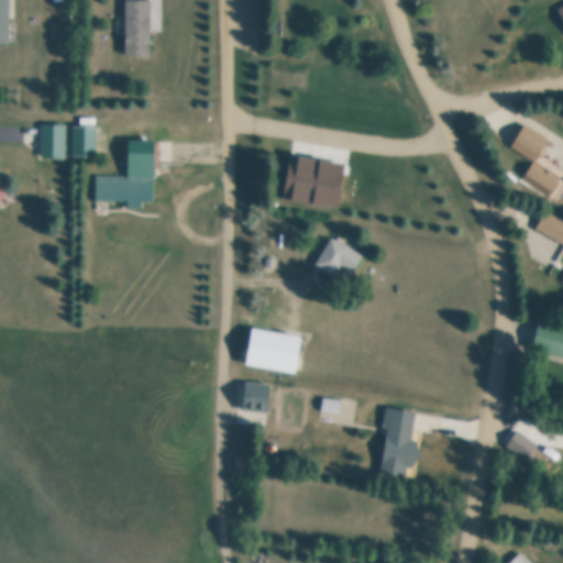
[(0,0),(10,0),(10,44),(0,44),(0,0)]
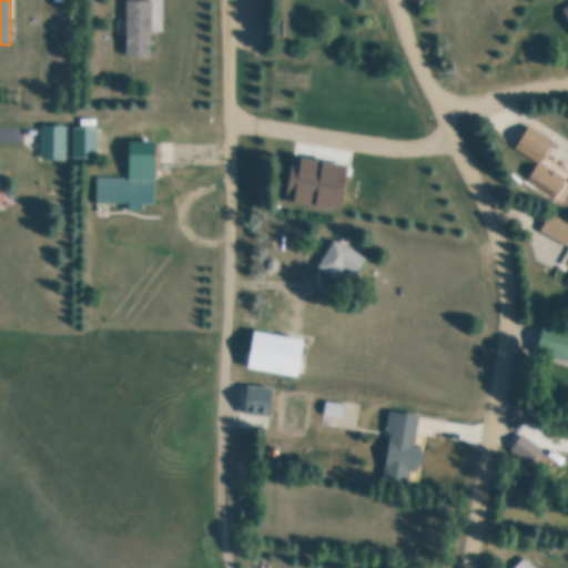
[(127,0),(152,0),(151,56),(127,56),(127,0)]
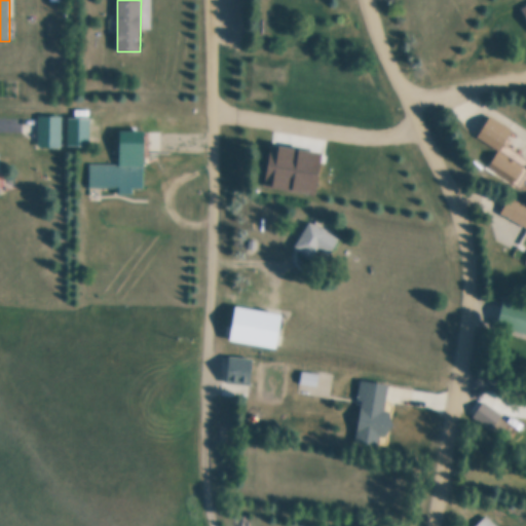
[(491,116),(514,129),(500,151),(478,138),(491,116)]
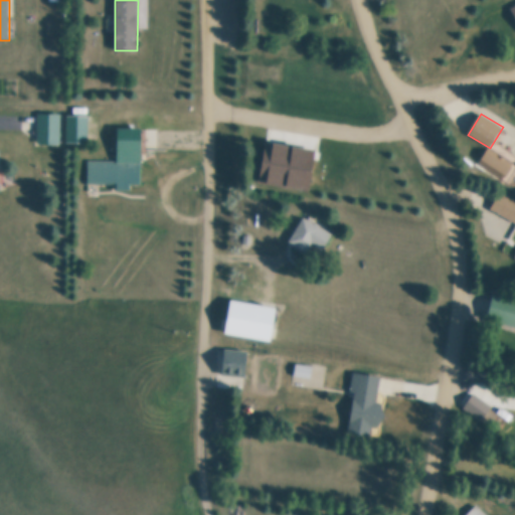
[(59,116),(59,143),(37,143),(37,116),(59,116)]
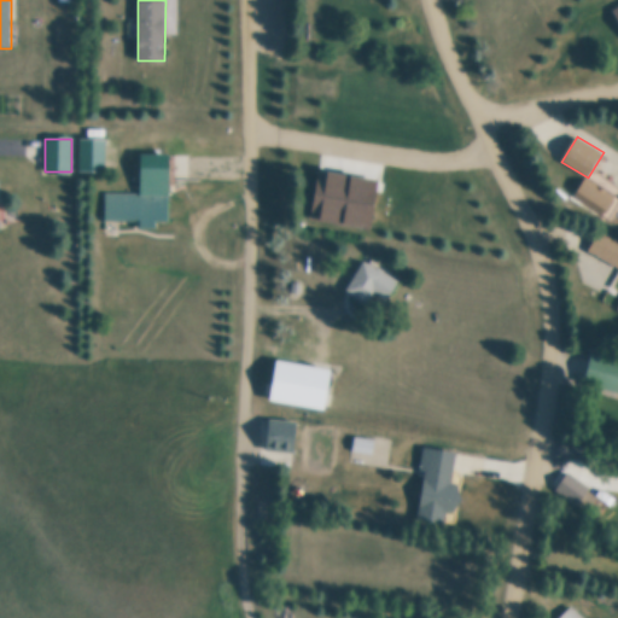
[(106,139),(106,172),(79,172),(80,139),(106,139)]
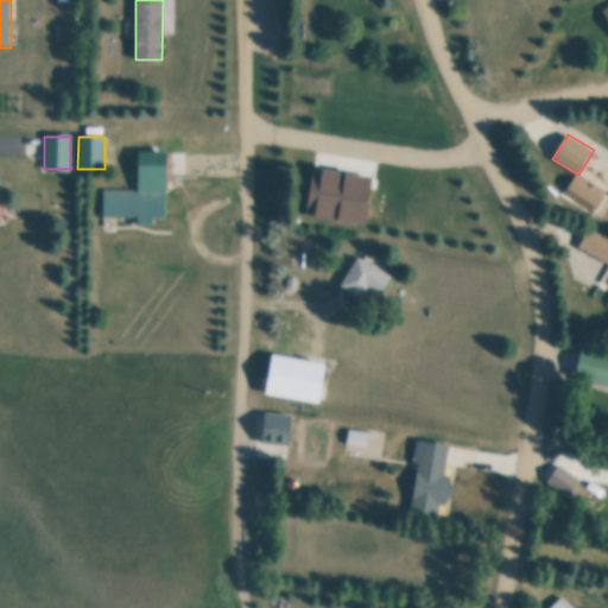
[(137,151),(168,151),(168,219),(153,219),(153,228),(137,227),(137,219),(102,219),(103,190),(137,191),(137,151)]
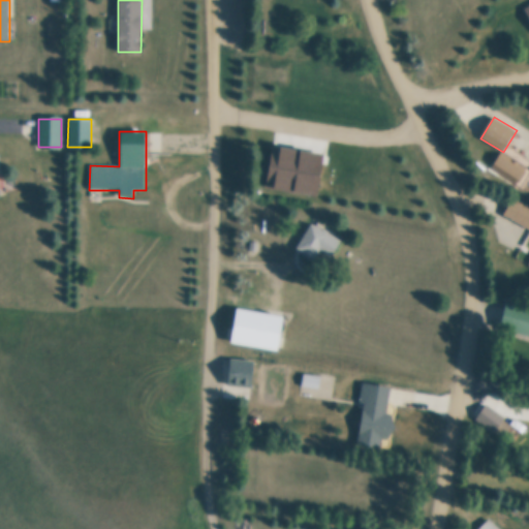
[(273,147),(322,156),(316,196),(266,188),(273,147)]
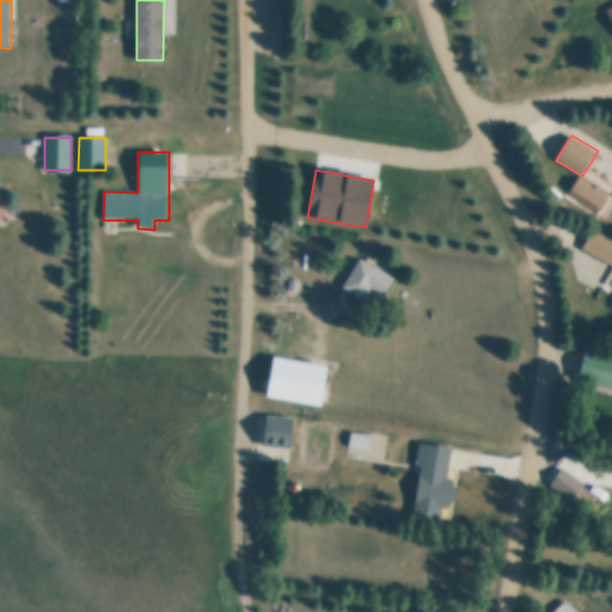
[(580,178),(609,195),(597,214),(568,196),(580,178)]
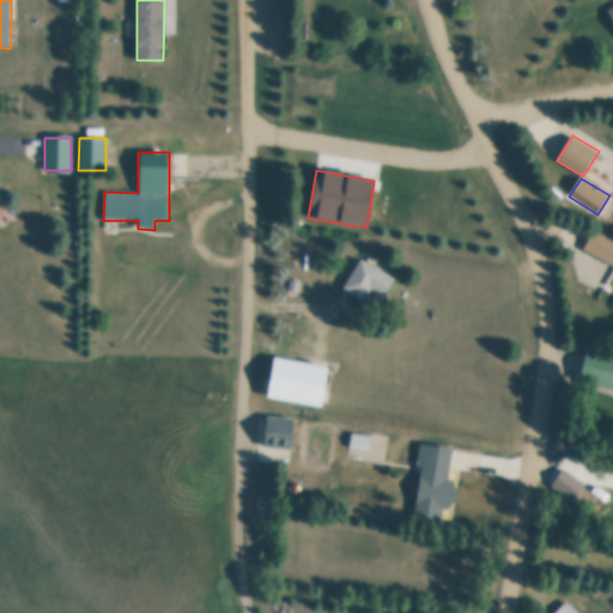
[(596,225),(612,235),(612,262),(584,246),(596,225)]
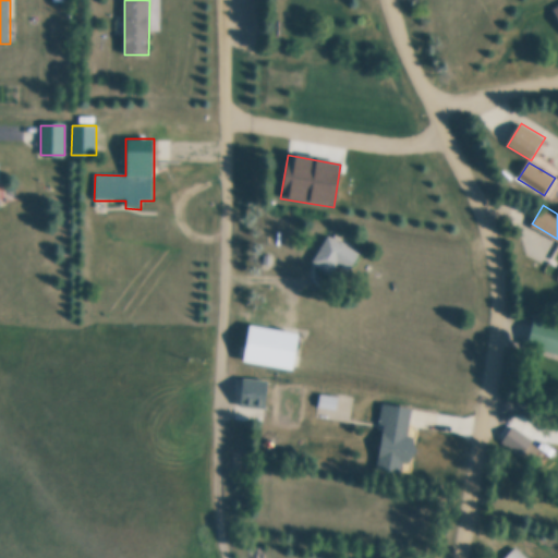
[(319,265),(313,262),(328,235),(361,254),(350,273),(342,268),(338,276),(332,273),(331,276),(318,268),(319,265)]
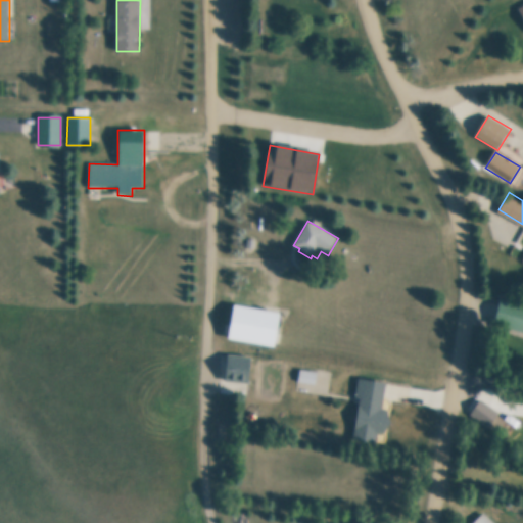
[(503,297),(522,302),(522,329),(495,322),(503,297)]
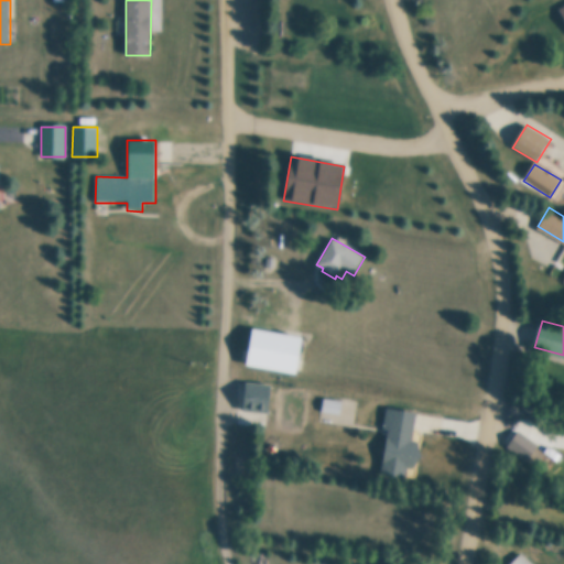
[(253,327),(304,338),(296,375),(246,365),(253,327)]
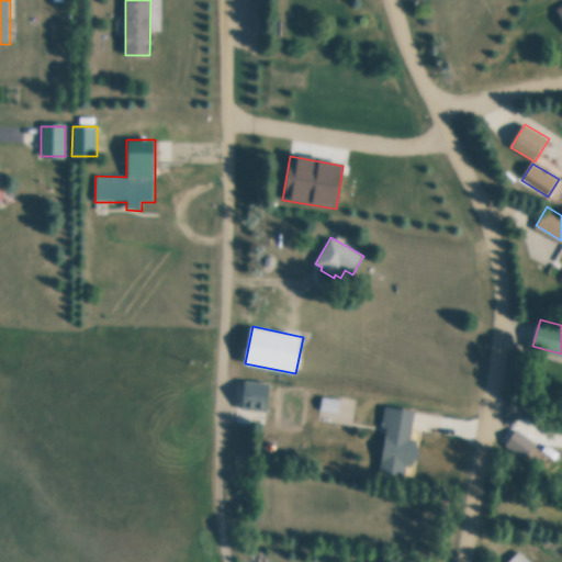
[(244,381),(271,383),(268,414),(240,412),(244,381)]
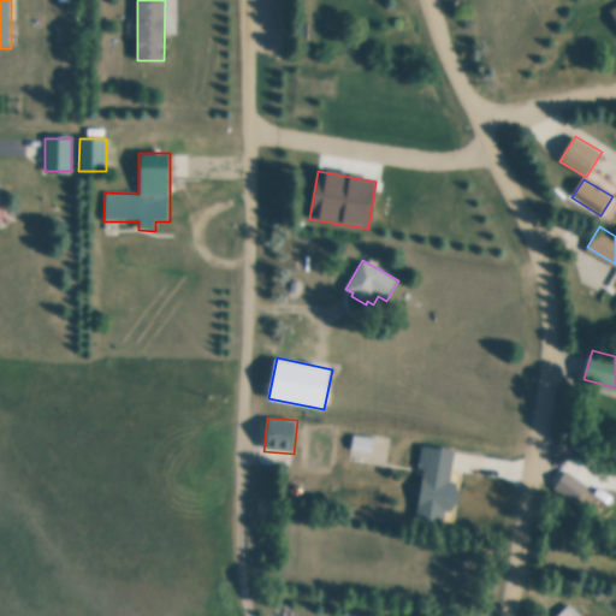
[(354,436),(375,439),(373,455),(351,450),(354,436)]
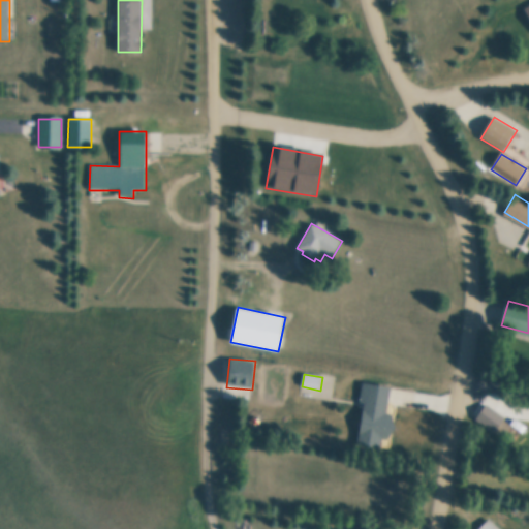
[(382,437),(381,446),(358,442),(365,401),(360,401),(363,382),(392,387),(386,413),(393,414),(397,428),(389,438),(382,437)]
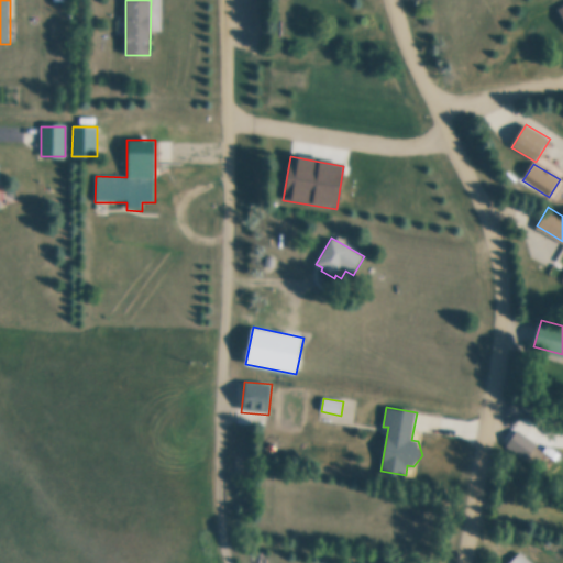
[(519,429),(538,442),(528,457),(508,444),(519,429)]
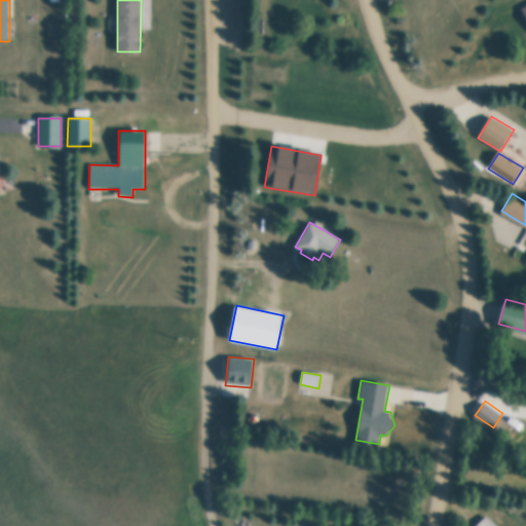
[(476,525),(488,514),(500,525),(476,525)]
